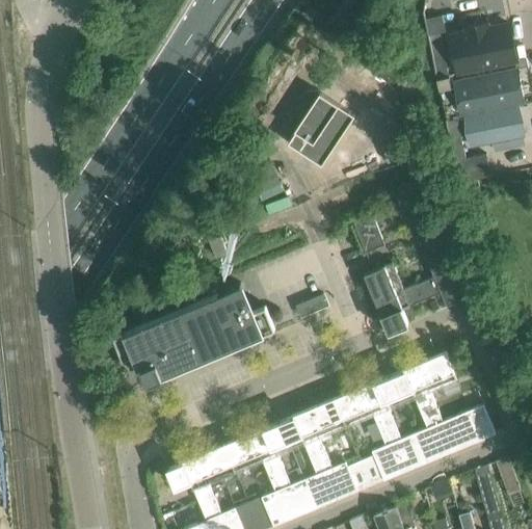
[(511,30),(451,42),(456,70),(516,58),(511,30)]
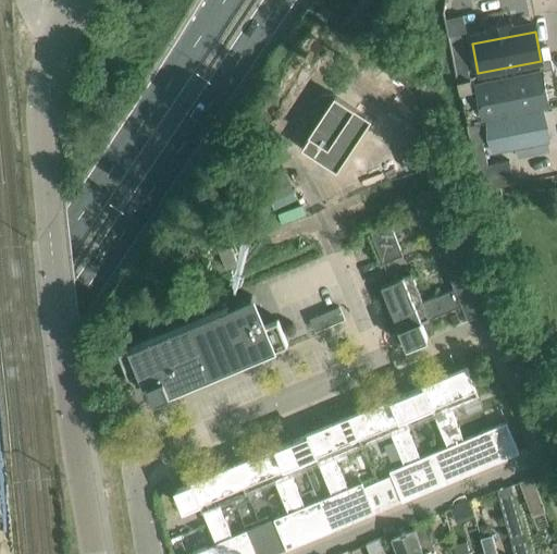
[(461,36),(448,39),(457,83),(470,79),(461,36)]
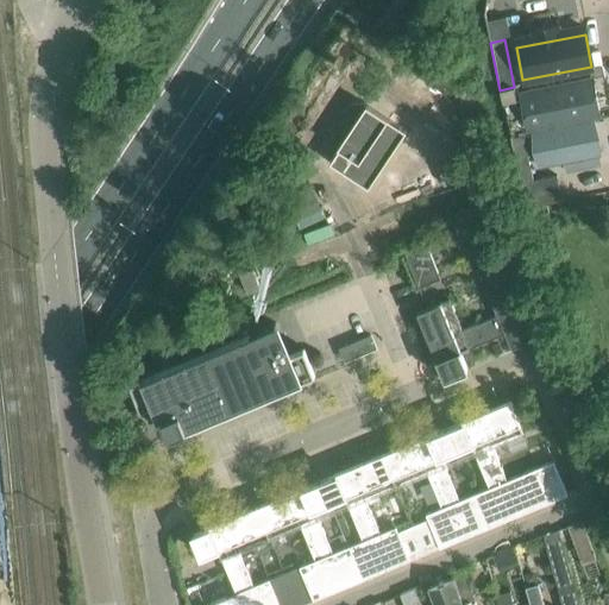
[(596,81),(525,94),(532,131),(603,118),(596,81)]
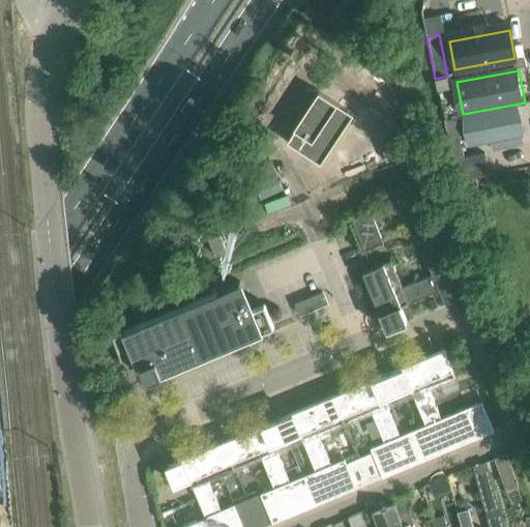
[(455,118),(447,76),(435,79),(443,120),(455,118)]
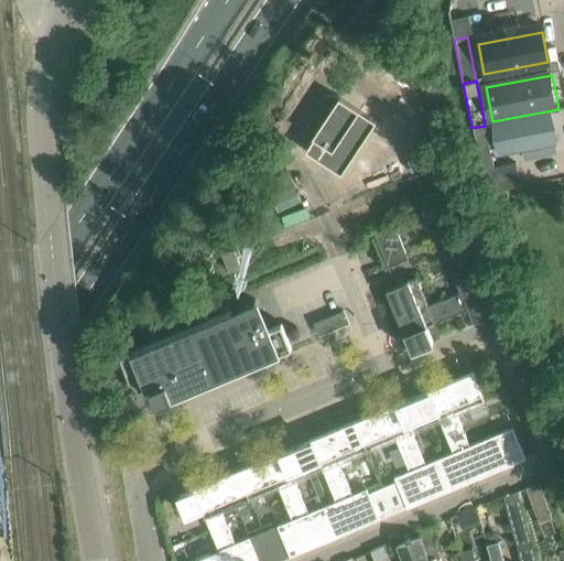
[(339,95),(303,150),(338,174),(375,119),(339,95)]
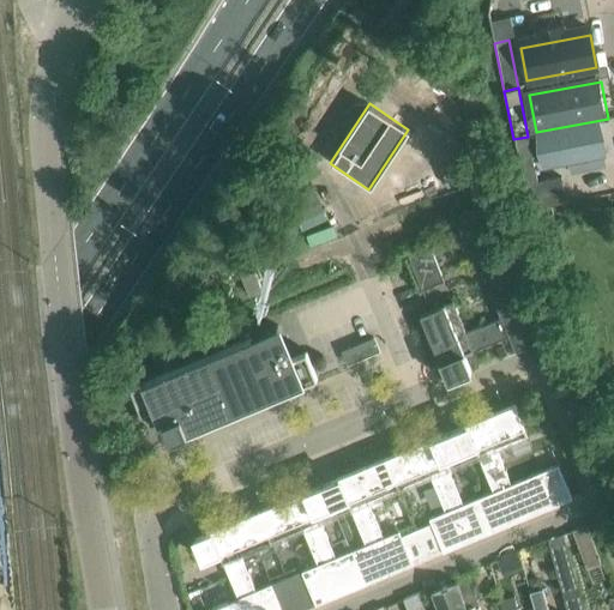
[(603,127),(540,139),(546,171),(565,168),(567,180),(609,171),(607,159),(609,158),(603,127)]
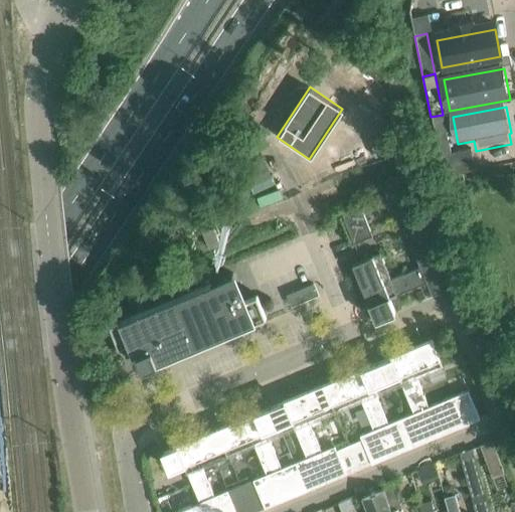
[(443,115),(431,117),(438,152),(443,175),(453,177),(476,173),(471,151),(451,155),(443,115)]
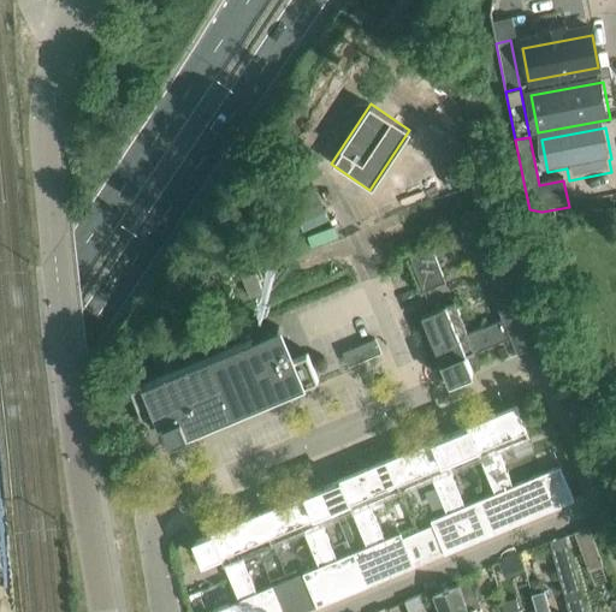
[(445,285),(432,251),(410,260),(424,293),(445,285)]
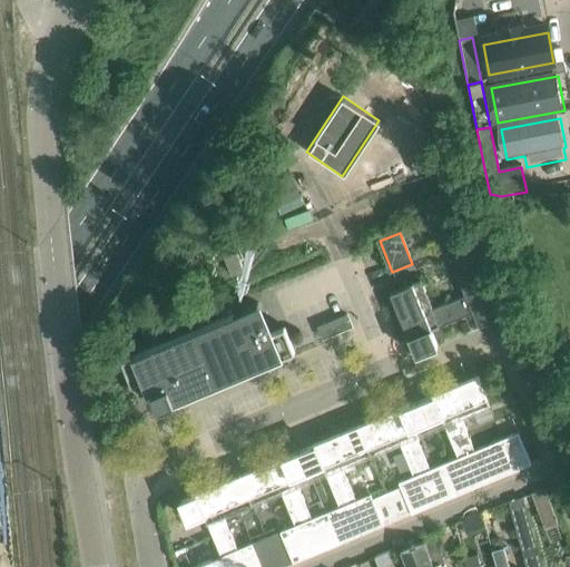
[(510,318),(501,296),(479,241),(446,254),(465,299),(450,305),(457,322),(472,315),(479,330),(510,318)]
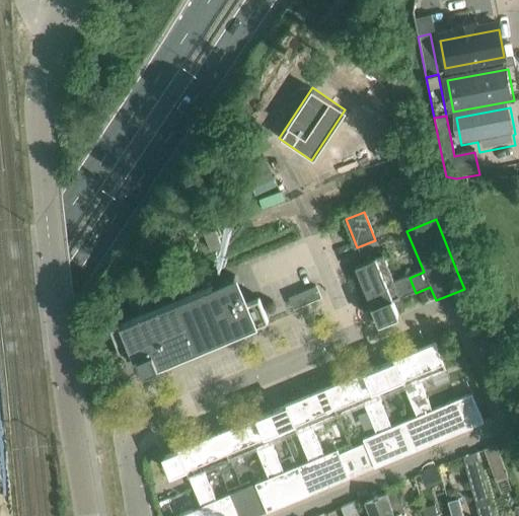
[(203,233),(211,252),(222,248),(214,229),(203,233)]
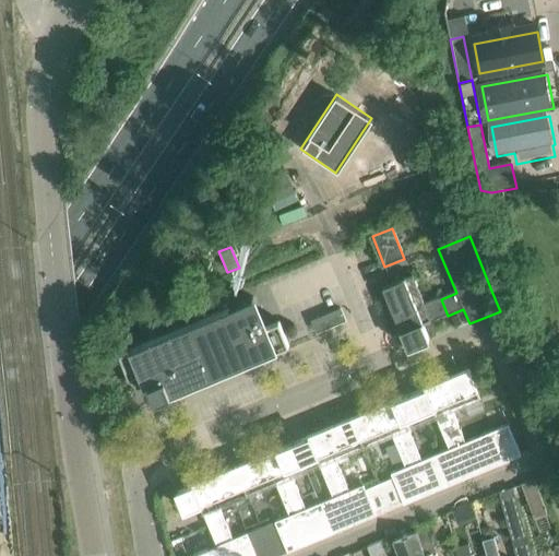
[(407,350),(408,351),(430,342),(424,326),(448,316),(441,299),(425,306),(413,278),(383,290),(407,349),(411,346),(411,349),(407,350)]
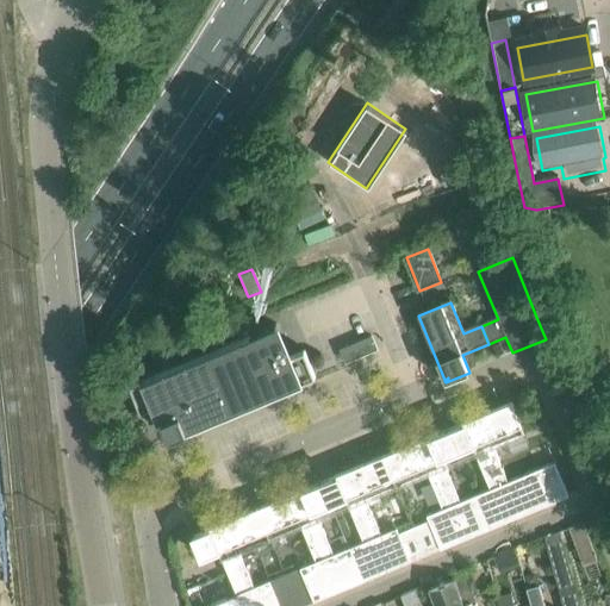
[(288,358),(275,326),(130,387),(141,414),(157,407),(170,439),(316,379),(305,351),(288,358)]
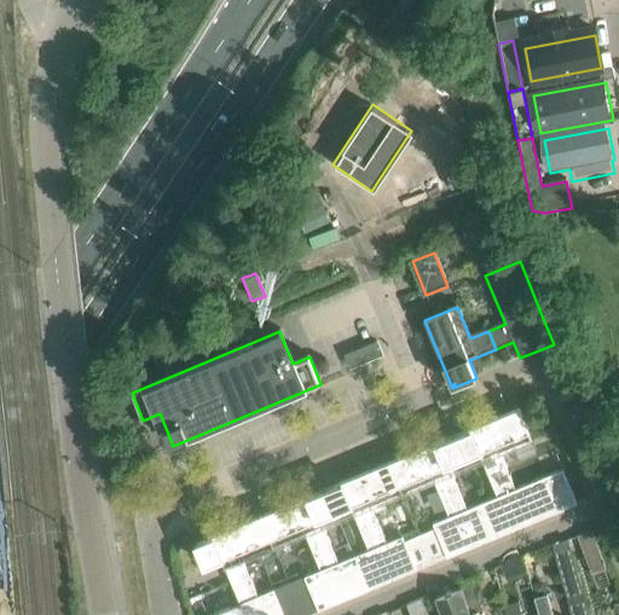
[(376,343),(348,355),(354,370),(382,358),(376,343)]
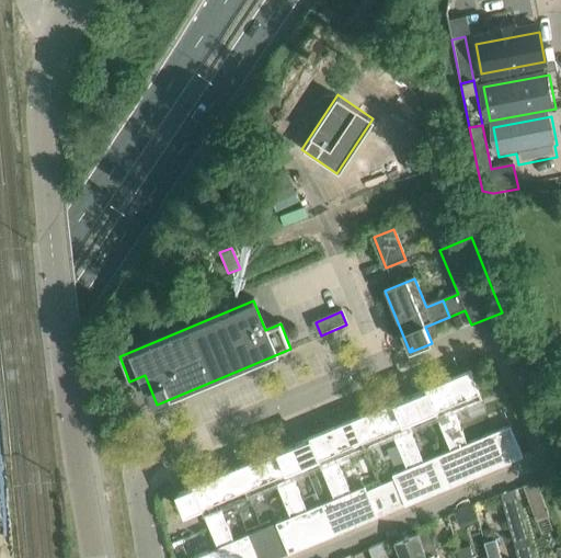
[(412,399),(420,419),(434,412),(444,436),(445,436),(460,430),(453,413),(482,401),(470,372),(412,396),(413,399),(412,399)]
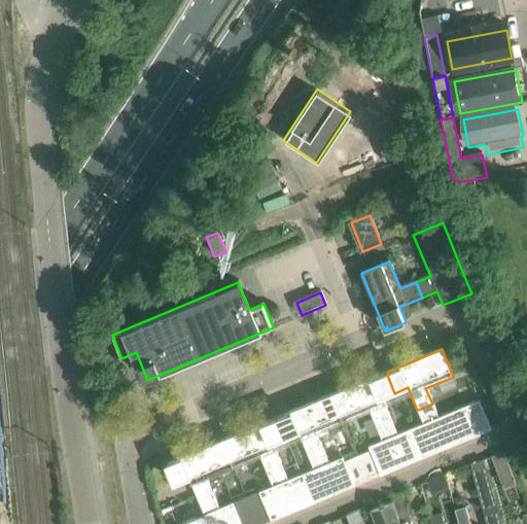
[(386,373),(373,378),(331,395),(343,423),(370,412),(376,427),(391,421),(382,398),(394,393),(387,375),(387,376),(386,373)]
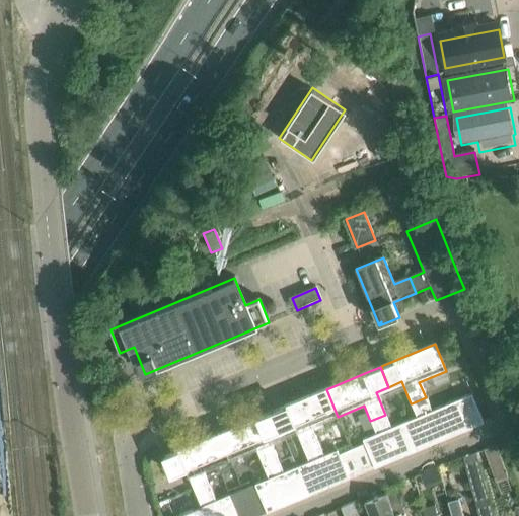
[(274,415),(281,432),(294,426),(303,448),(318,442),(312,428),(338,417),(326,389),(273,412),(275,414),(274,415)]
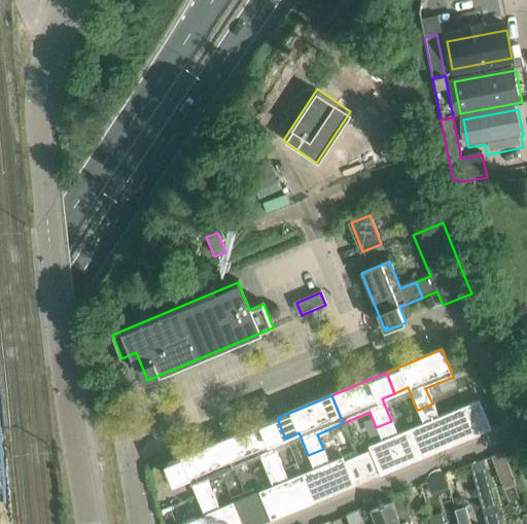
[(491,430),(480,402),(438,419),(432,404),(418,410),(436,454),(491,430)]
